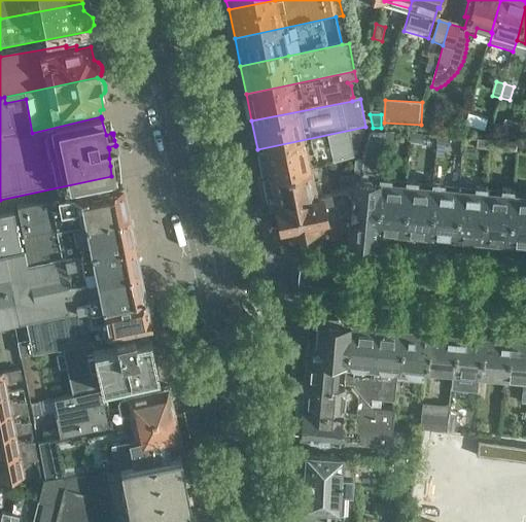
[(436,122),(423,118),(421,128),(434,131),(436,122)]
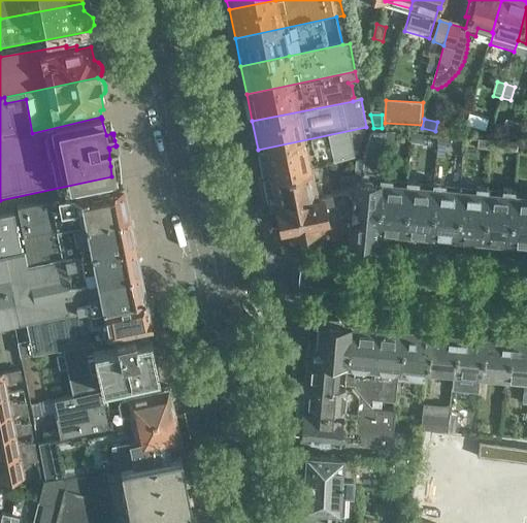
[(506,123),(502,137),(517,141),(521,127),(506,123)]
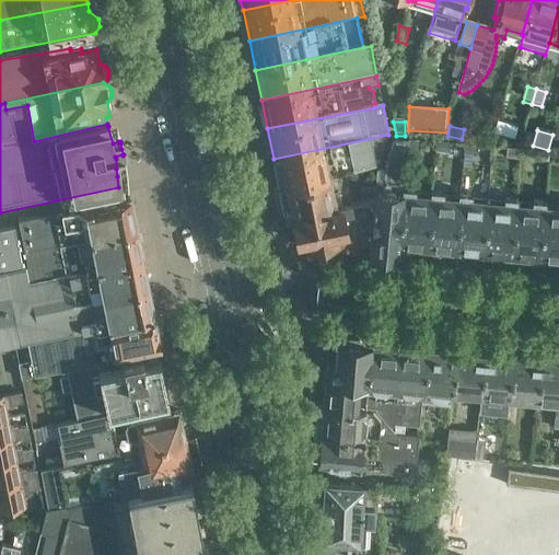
[(388,135),(274,159),(279,187),(339,175),(345,174),(379,168),(388,136),(388,135)]
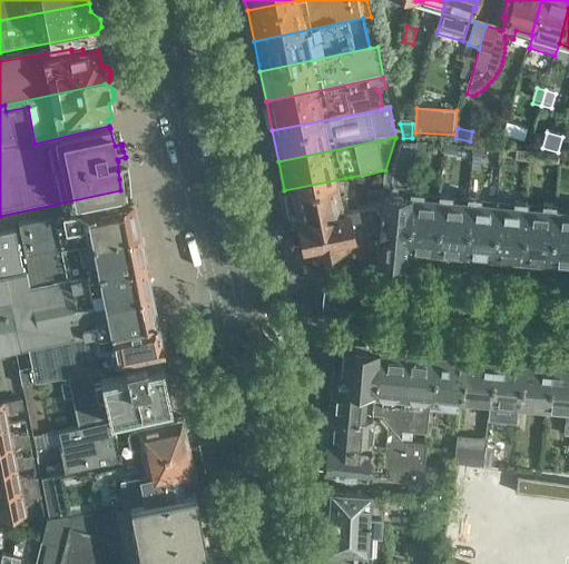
[(431,145),(417,145),(415,155),(430,155),(431,145)]
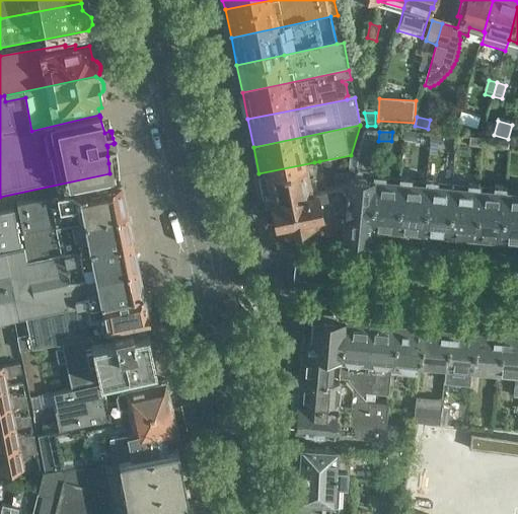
[(418,136),(405,134),(404,144),(417,145),(418,136)]
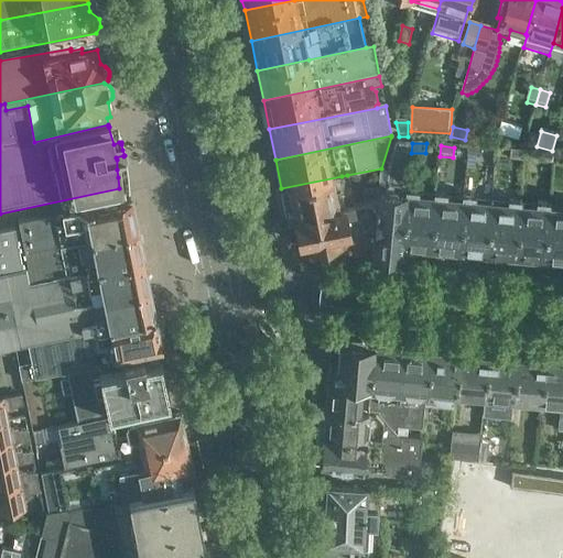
[(483,150),(468,149),(467,159),(482,161),(483,150)]
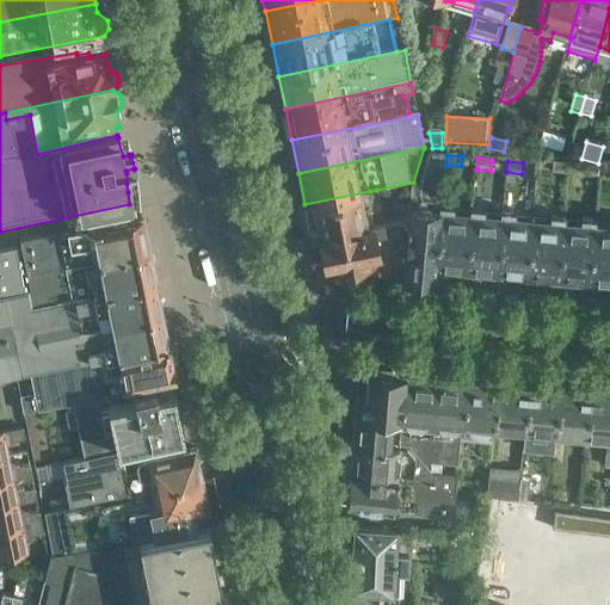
[(570,167),(554,166),(553,177),(568,178),(570,167)]
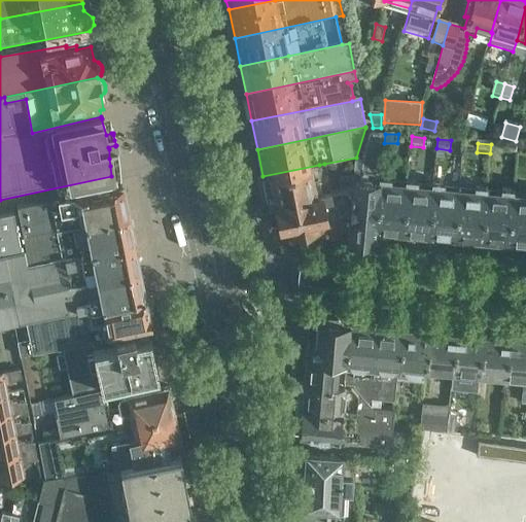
[(517,146),(503,145),(502,154),(516,155),(517,146)]
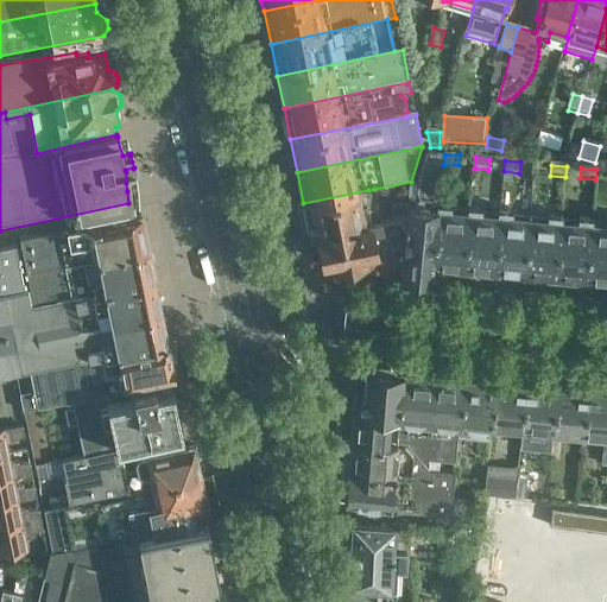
[(406,211),(405,216),(400,278),(432,282),(432,276),(438,209),(442,179),(421,177),(417,213),(406,211)]
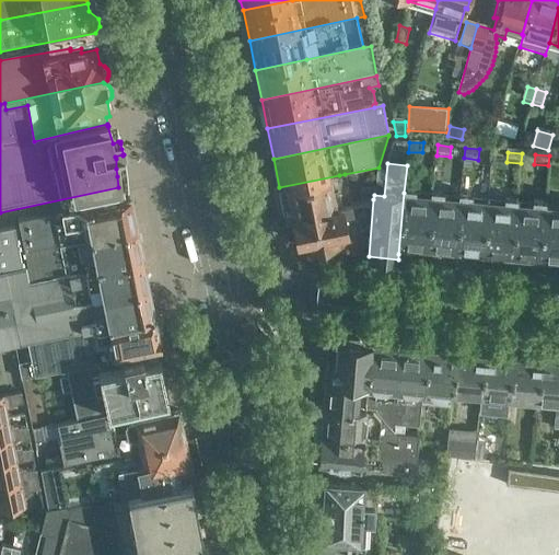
[(339,175),(279,187),(286,217),(292,216),(351,204),(345,174),(339,175)]
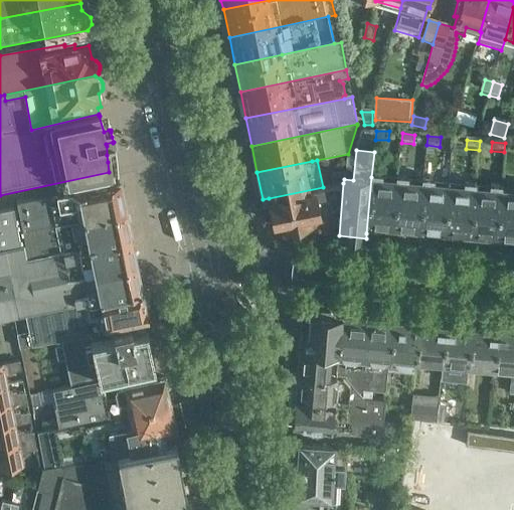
[(344,179),(345,174),(332,177),(334,185),(343,183),(344,179)]
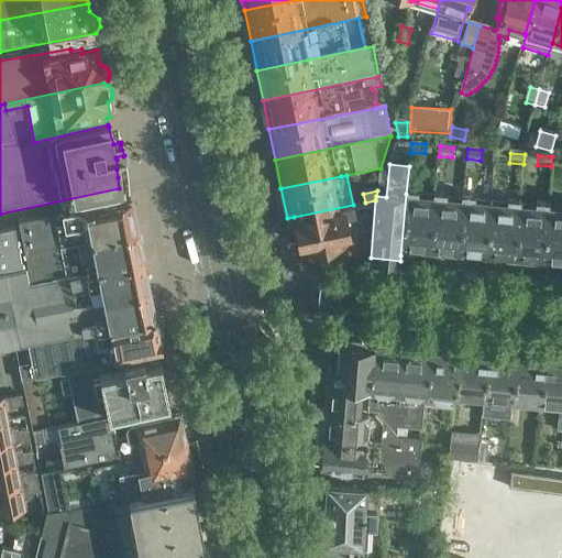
[(406,194),(400,255),(428,258),(429,250),(434,201),(419,200),(419,197),(417,195),(406,194)]
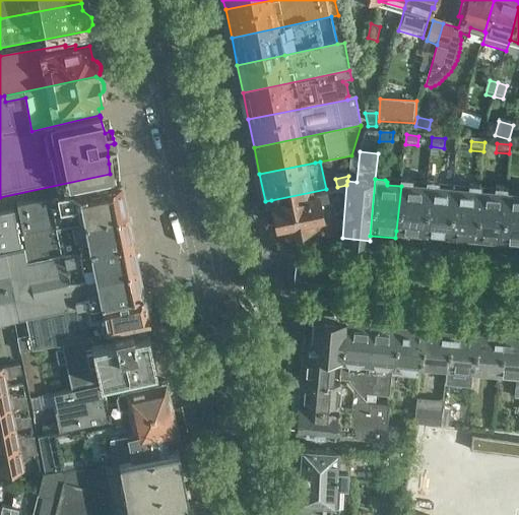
[(401,186),(396,231),(404,232),(405,233),(407,234),(407,236),(422,237),(420,235),(422,235),(427,188),(412,187),(412,184),(411,182),(401,182),(401,186)]
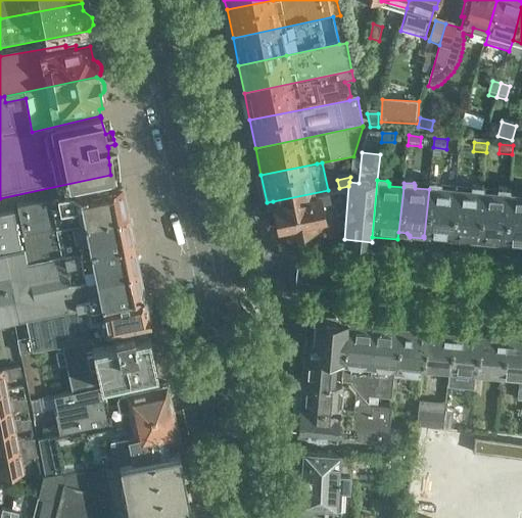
[(429,185),(429,189),(424,236),(435,237),(436,240),(451,241),(455,191),(441,190),(441,188),(439,186),(429,185)]
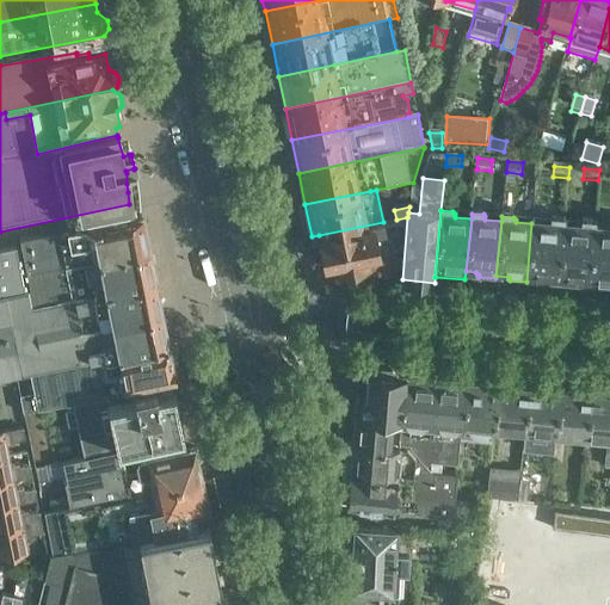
[(396,220),(383,222),(319,235),(313,245),(318,254),(324,260),(324,261),(334,260),(337,271),(338,271),(346,275),(367,276),(367,278),(402,281),(402,279),(407,217),(396,220)]
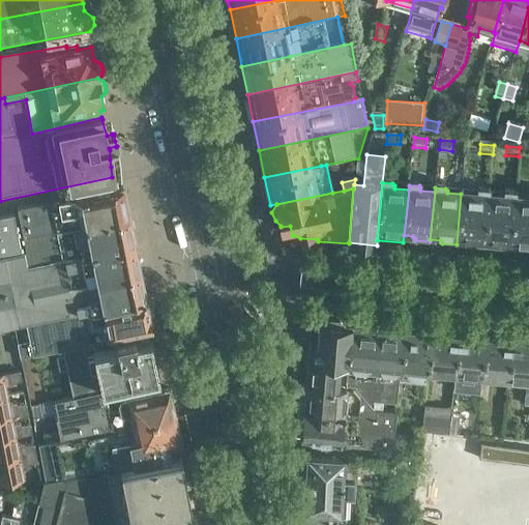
[(0,222),(0,331),(147,301),(123,191),(18,212),(27,256),(22,257),(15,219),(0,222)]
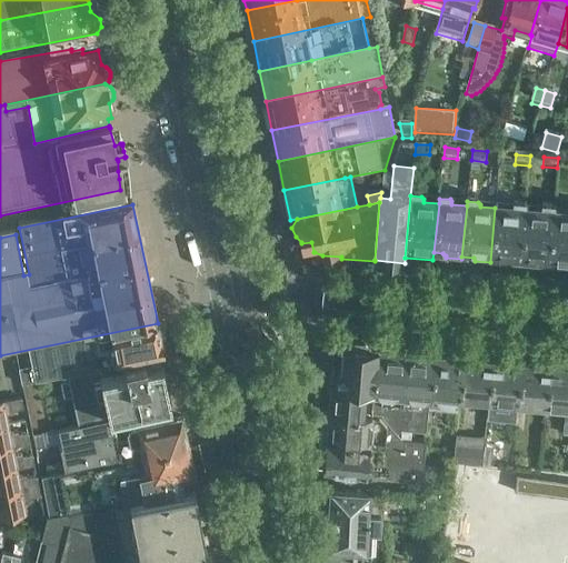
[(495,208),(490,262),(508,263),(507,260),(518,261),(525,210),(524,207),(514,205),(510,207),(511,210),(495,208)]
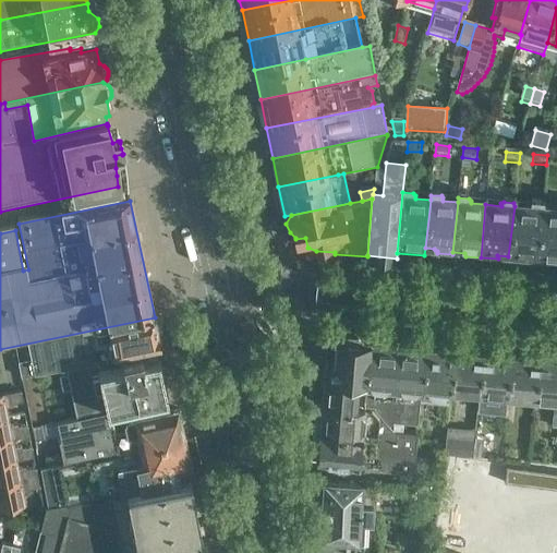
[(515,206),(508,256),(509,260),(525,261),(524,259),(537,260),(542,209),(542,205),(531,204),(529,204),(529,207),(515,206)]
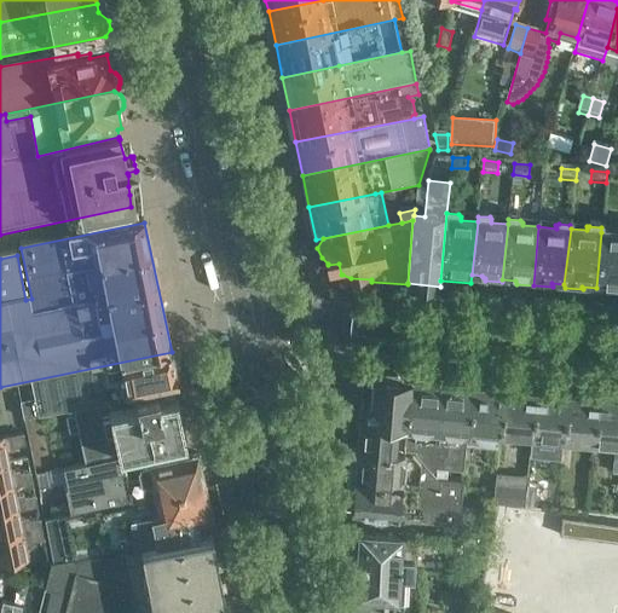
[(601,232),(596,288),(596,290),(614,293),(613,289),(617,289),(617,231),(617,233),(601,232)]
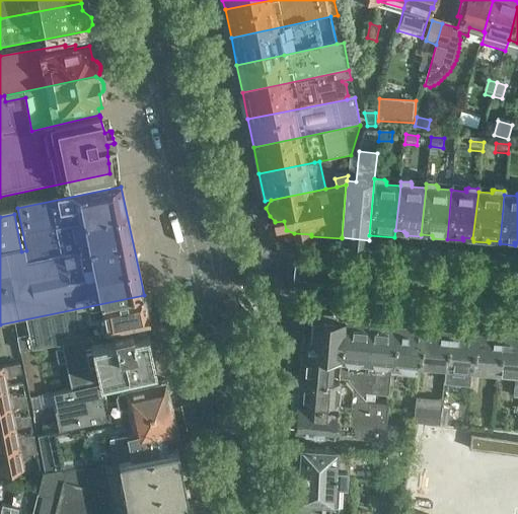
[(20,355),(63,346),(62,345),(132,331),(150,326),(144,295),(28,319),(31,338),(18,340),(20,355)]
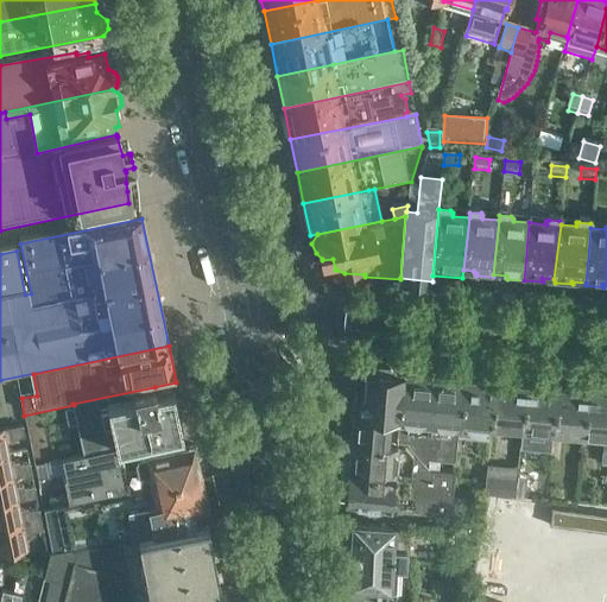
[(360,372),(354,442),(398,445),(404,379),(404,376),(396,375),(396,372),(392,372),(391,369),(380,368),(378,369),(374,369),(374,374),(360,372)]
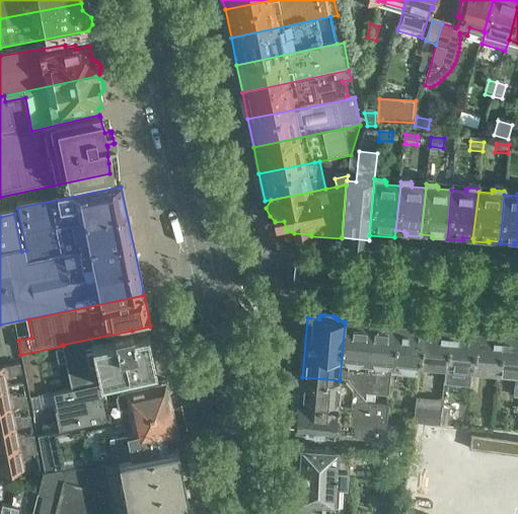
[(395,327),(345,323),(340,380),(348,381),(362,398),(366,396),(388,397),(391,366),(392,366),(395,327)]
